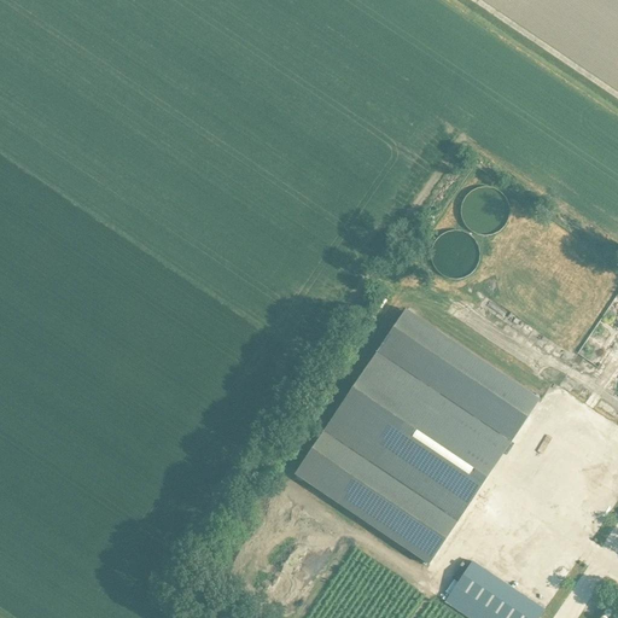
[(392,299),(388,308),(398,314),(403,307),(392,299)]
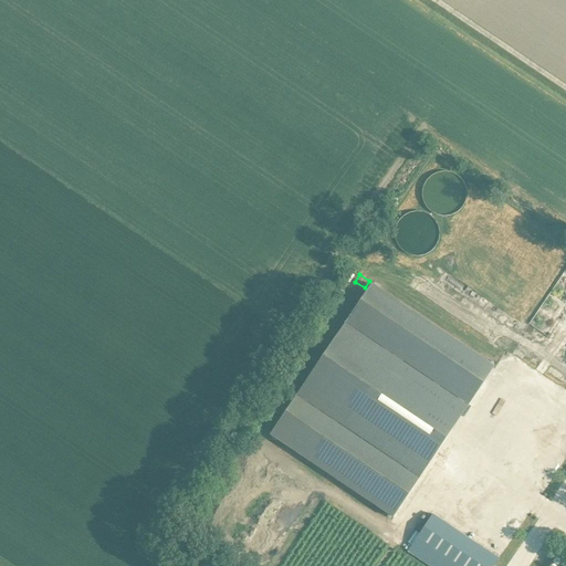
[(491,367),(370,286),(346,324),(347,325),(467,405),(491,367)]
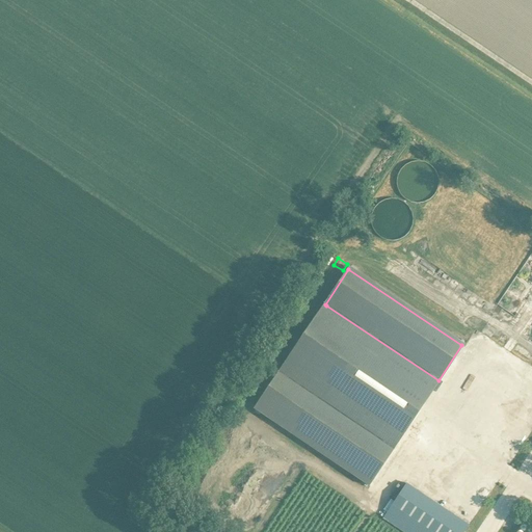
[(509,311),(512,304),(506,300),(502,307),(509,311)]
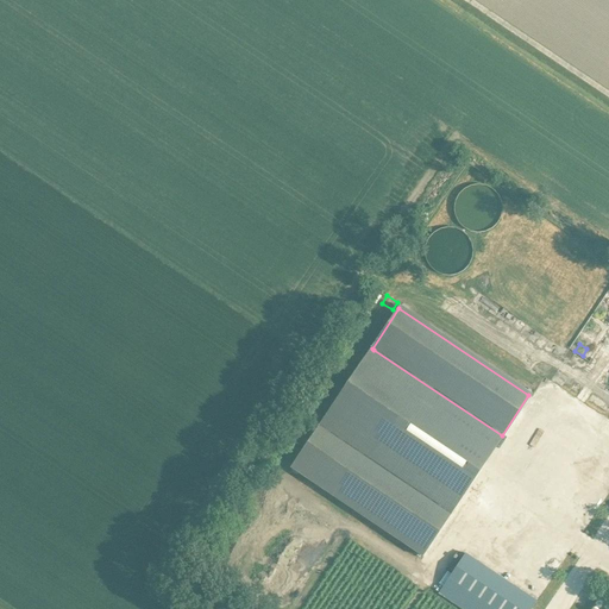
[(449,515),(502,435),(374,350),(320,428),(449,515)]
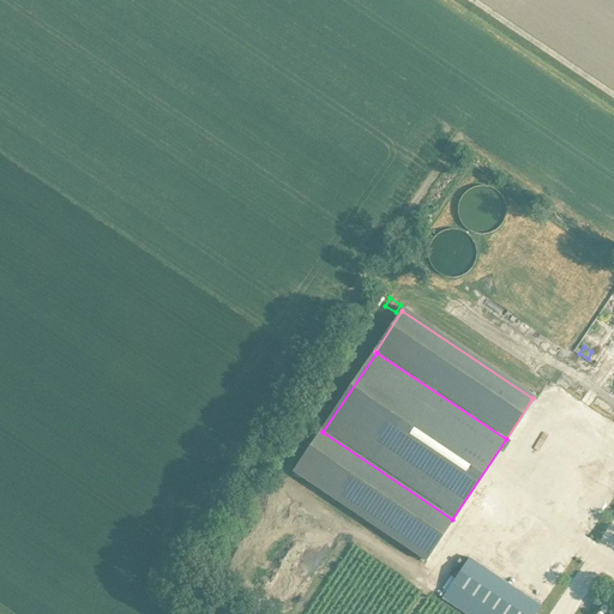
[(452,519),(323,432),(321,432),(295,471),(425,559),(452,519)]
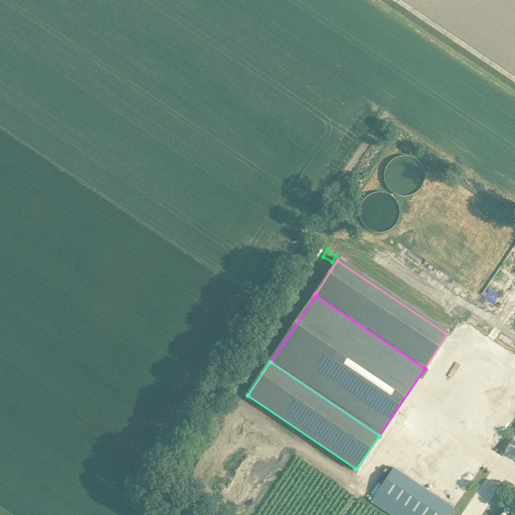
[(377,508),(381,503),(370,493),(366,498),(377,508)]
